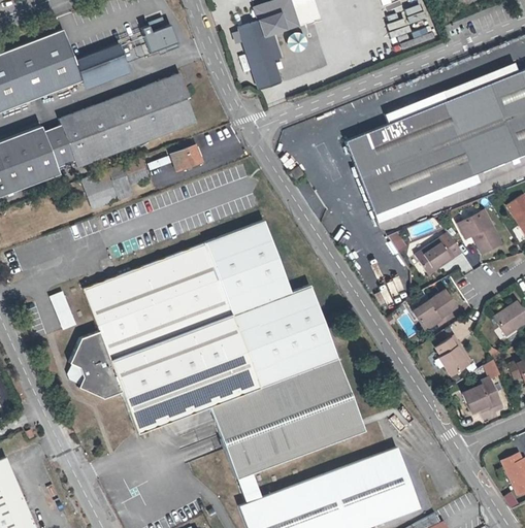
[(263,21),(242,27),(263,90),(285,84),(269,36),(277,33),(290,29),(285,13),(297,10),(293,0),(285,0),(265,7),(268,19),(263,21)]
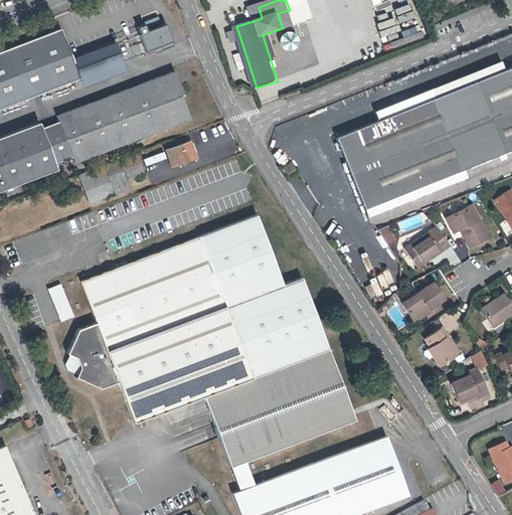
[(295,0),(294,0),(296,18),(312,15),(309,0),(295,0)]
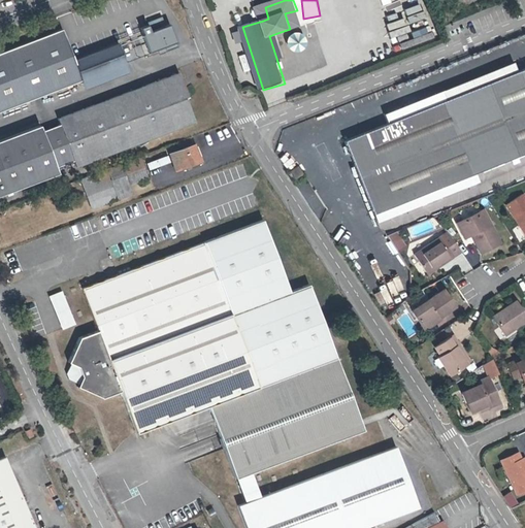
[(400,0),(383,0),(386,10),(402,6),(400,0)]
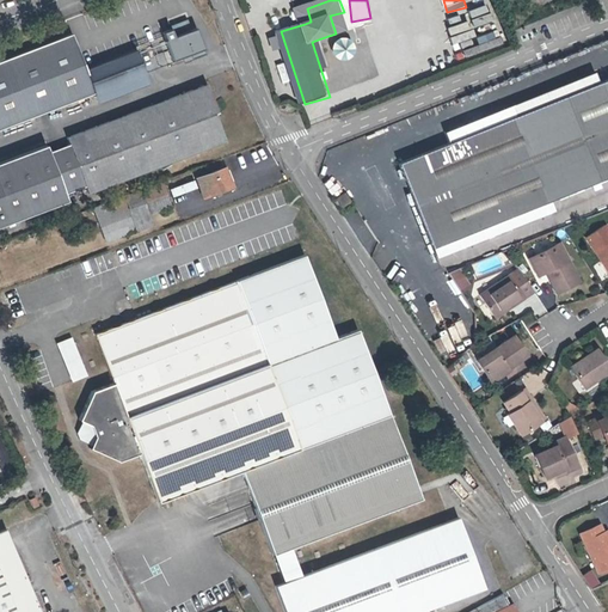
[(307,8),(300,10),(305,24),(311,22),(307,8)]
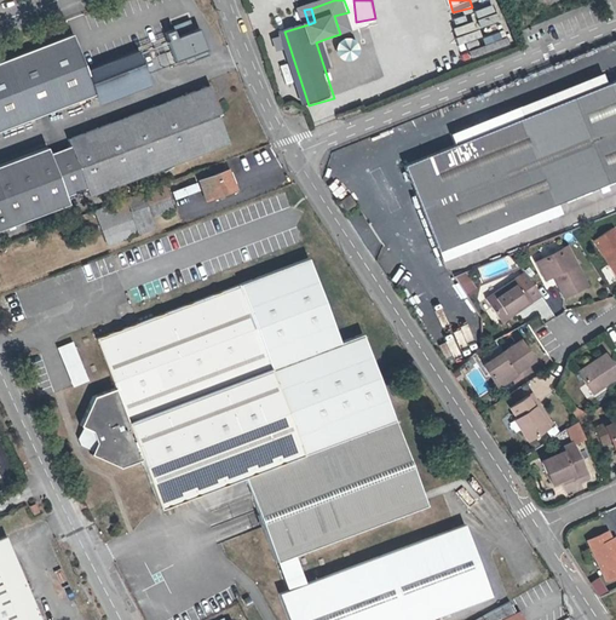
[(349,12),(334,16),(340,34),(355,29),(349,12)]
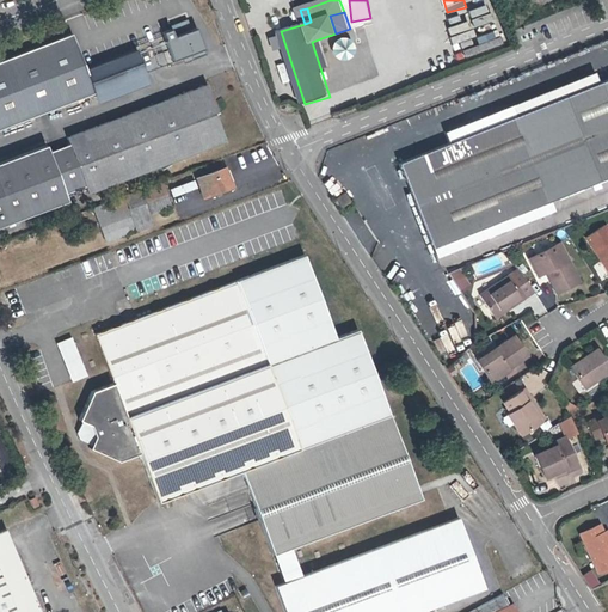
[(467,57),(487,50),(485,43),(503,37),(497,22),(476,30),(478,37),(462,43),(467,57)]
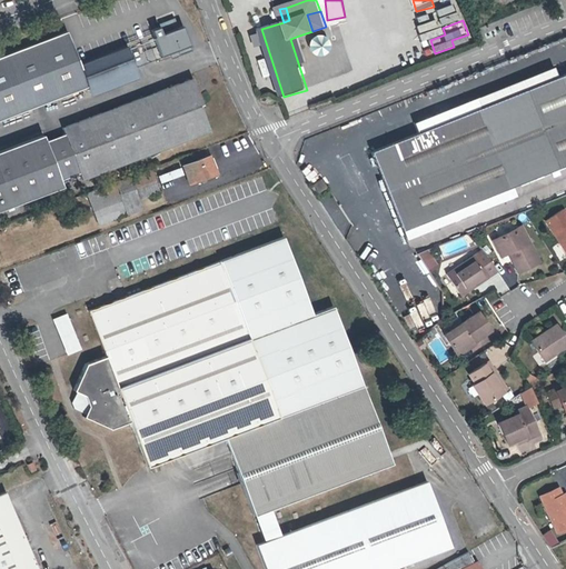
[(162,58),(178,51),(191,46),(185,27),(164,36),(161,28),(154,31),(162,58)]
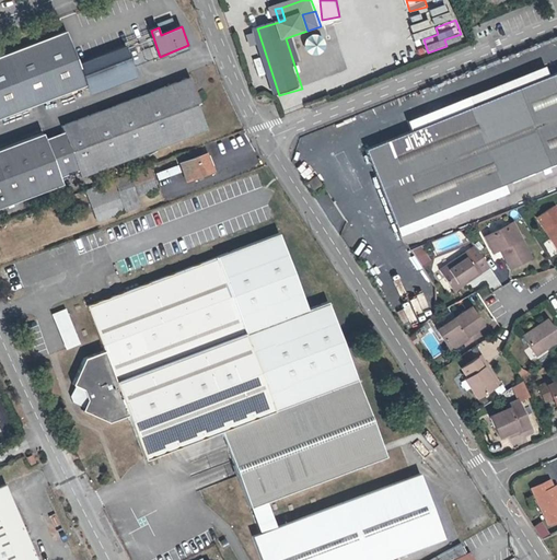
[(66,32),(0,57),(0,117),(86,84),(66,32)]
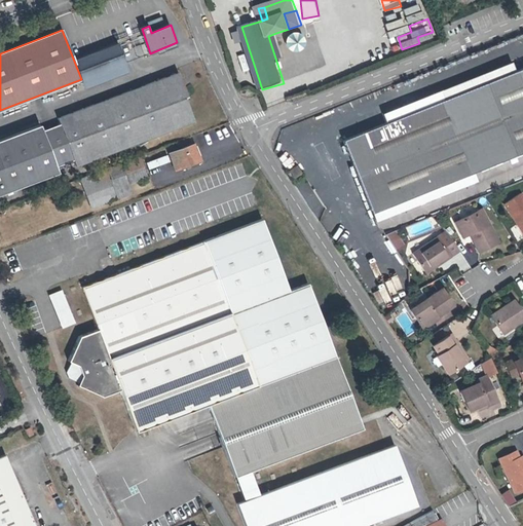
[(276,33),(268,36),(276,61),(285,59),(276,33)]
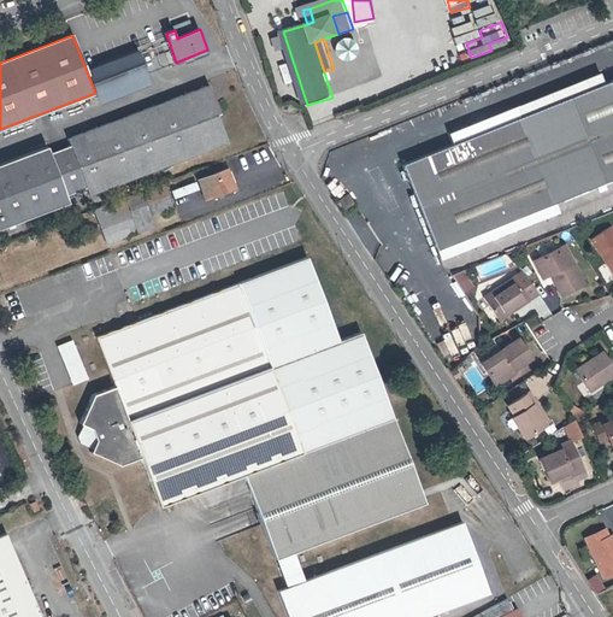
[(207,50),(193,56),(198,62),(212,56),(207,50)]
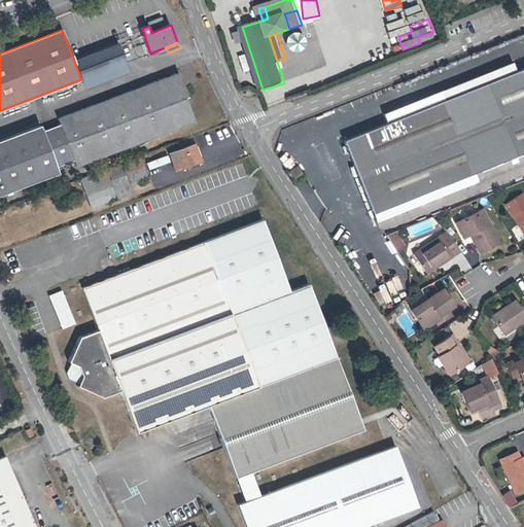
[(74,61),(85,91),(130,73),(117,43),(74,61)]
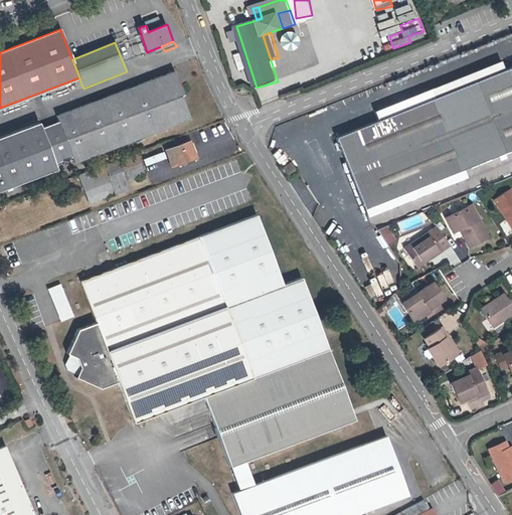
[(302,52),(287,56),(290,67),(305,63),(302,52)]
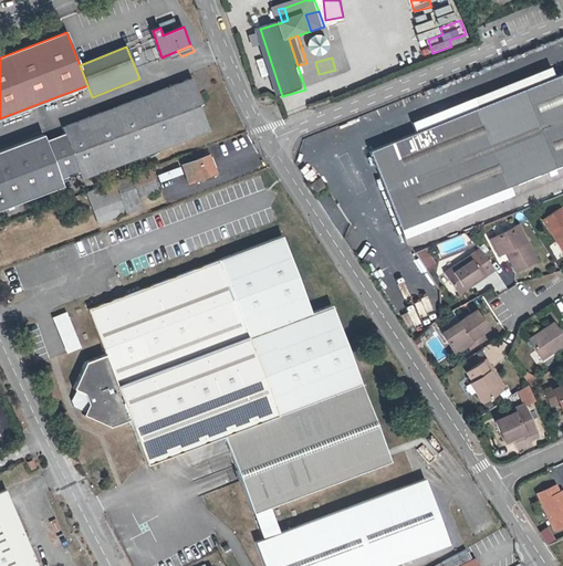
[(562,73),(371,149),(400,227),(562,163),(562,73)]
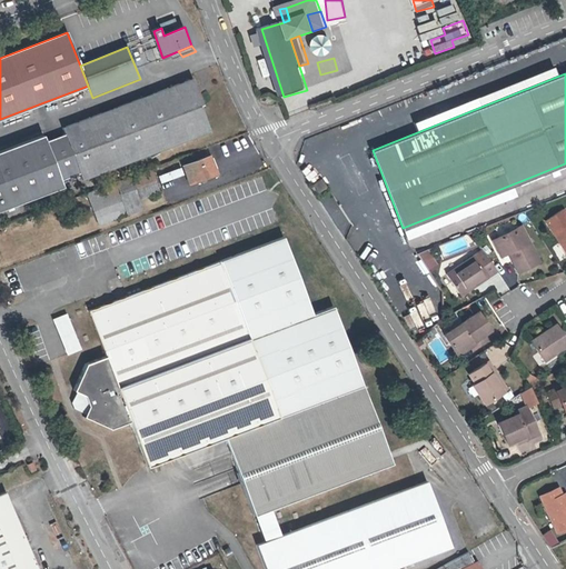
[(47,132),(0,150),(0,209),(67,185),(65,178),(83,171),(86,177),(212,129),(202,105),(208,103),(196,77),(67,126),(69,132),(50,140),(47,132)]
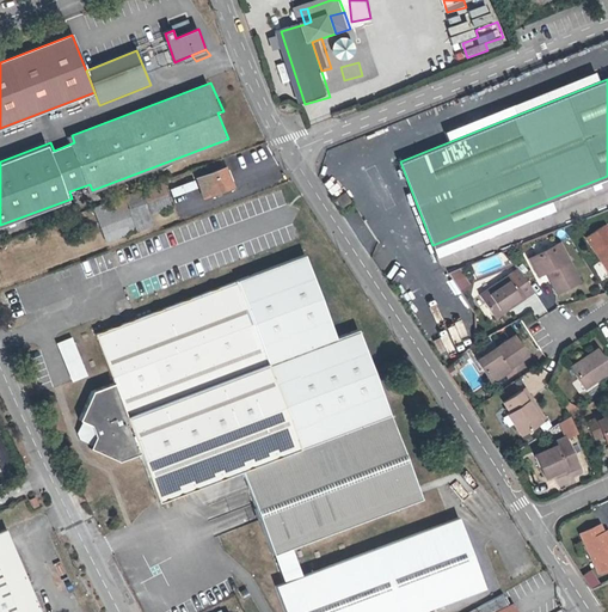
[(235,189),(227,167),(197,179),(204,200),(235,189)]
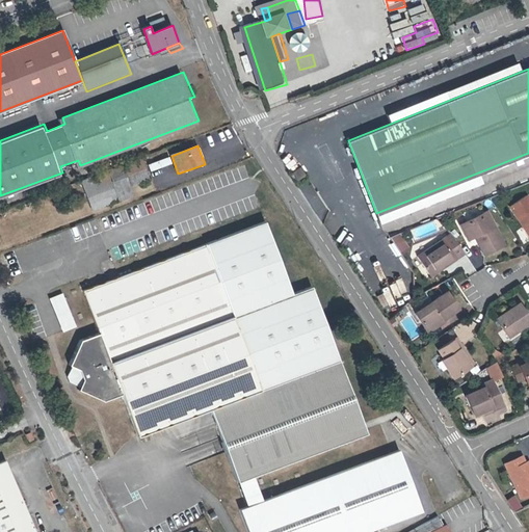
[(131,187),(152,179),(143,157),(82,181),(95,212),(135,196),(133,191),(131,187)]
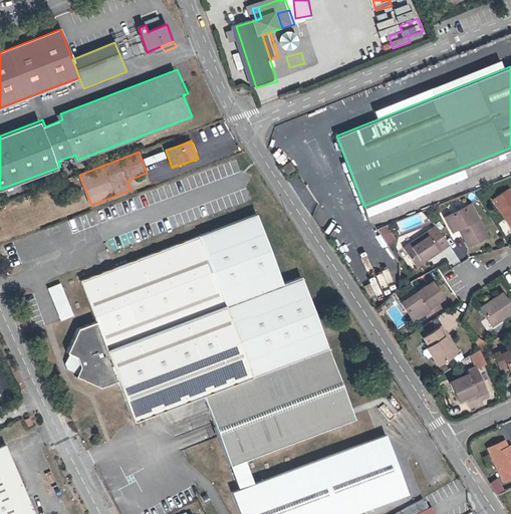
[(297,169),(293,162),(283,167),(288,175),(297,169)]
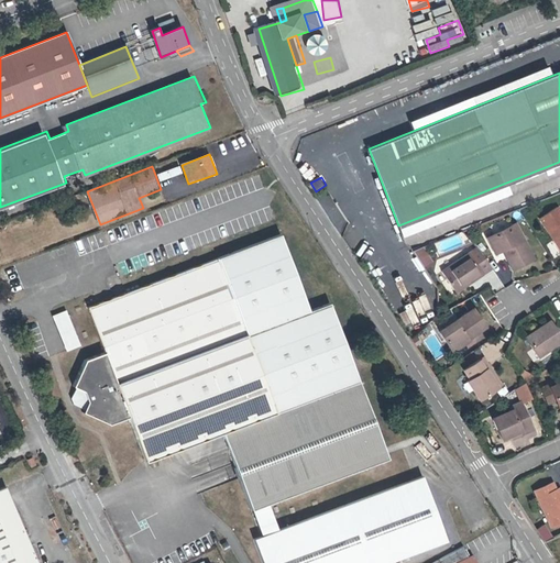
[(559,207),(544,218),(559,242),(559,207)]
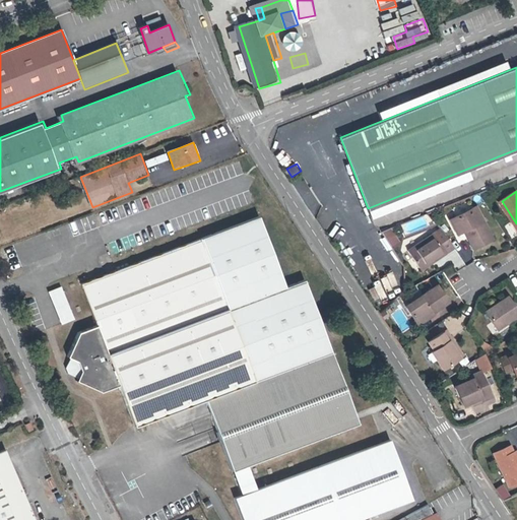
[(483,223),(489,219),(480,207),(475,210),(483,223)]
